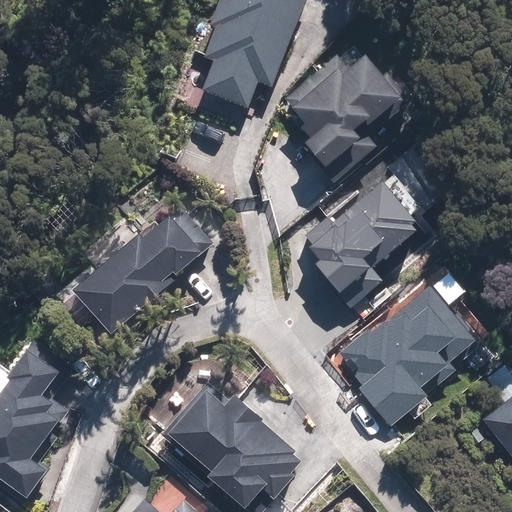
[(274,87),(305,0),(224,0),(217,23),(218,23),(206,58),(213,61),(202,91),(249,109),(259,81),(274,87)]
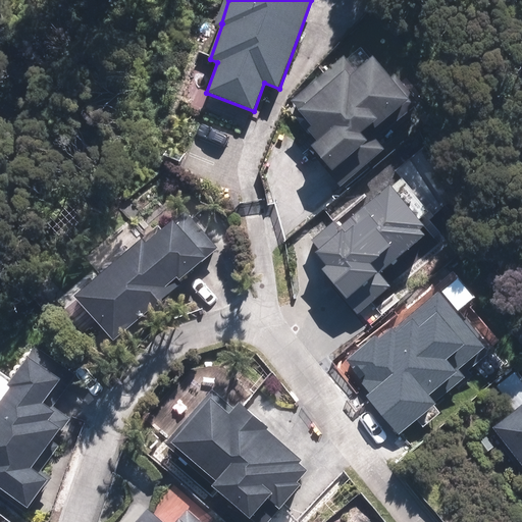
[(344,56),(293,100),(313,124),(308,128),(316,139),(308,146),(342,186),(386,148),(377,137),(413,105),(372,57),(357,70),(344,56)]
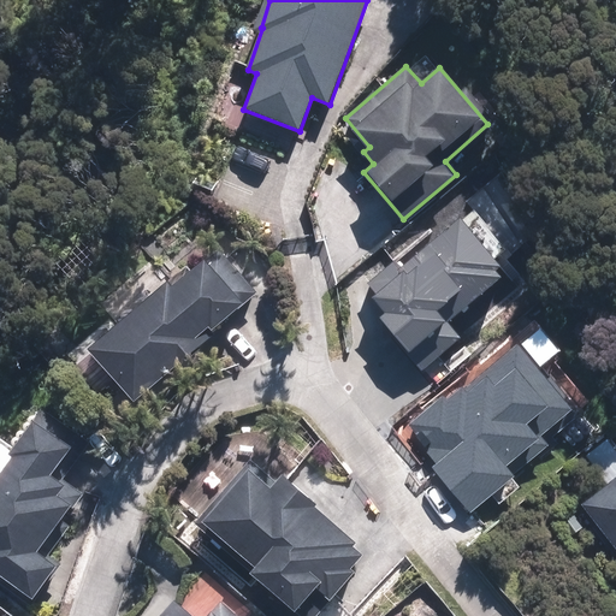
[(118,377),(137,400),(213,339),(208,335),(258,296),(219,248),(193,270),(190,267),(119,324),(112,315),(65,353),(98,392),(118,377)]
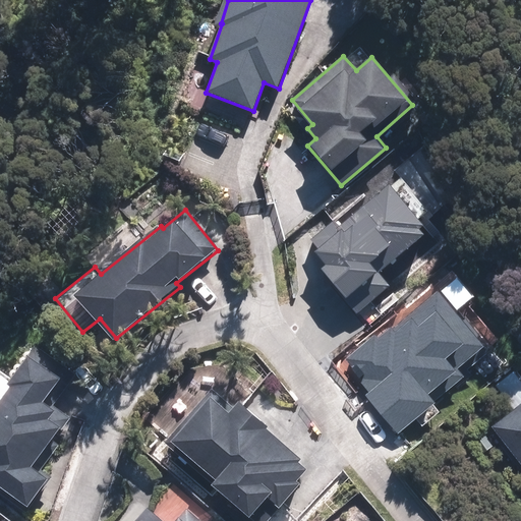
[(4,383),(0,380),(0,484),(31,507),(54,475),(38,464),(71,417),(53,404),(76,371),(35,341),(4,383)]
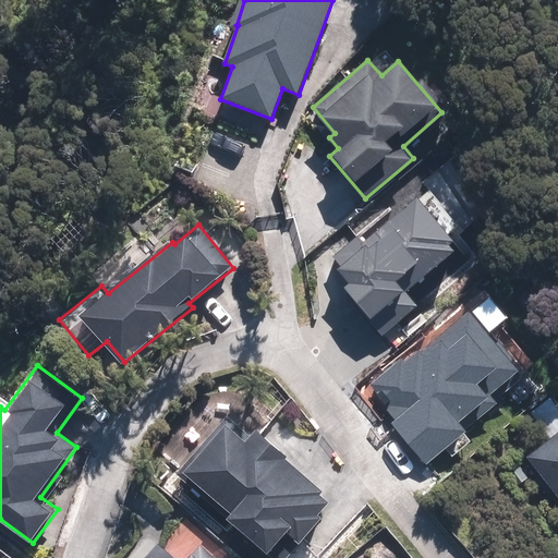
[(530,413),(549,437),(526,457),(557,496),(557,401),(553,395),(530,413)]
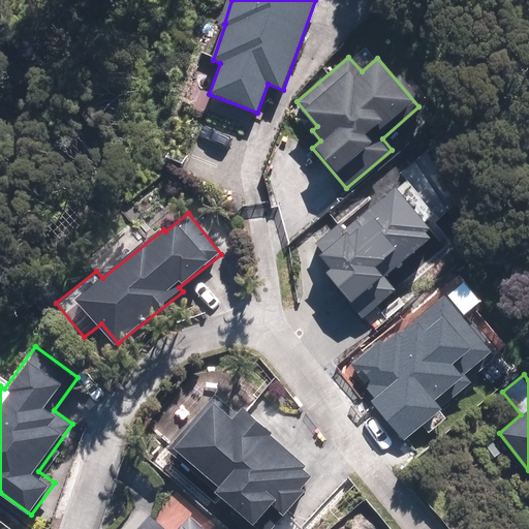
[(312,472),(241,405),(231,414),(217,400),(176,443),(218,484),(213,489),(255,528),(272,528),(308,492),(301,485),(312,472)]
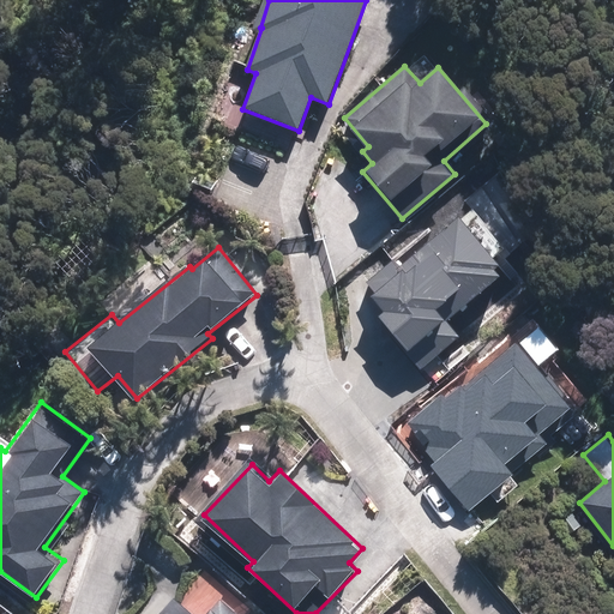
[(238,613),(218,596),(202,613),(194,613),(174,595),(156,613),(238,613)]
